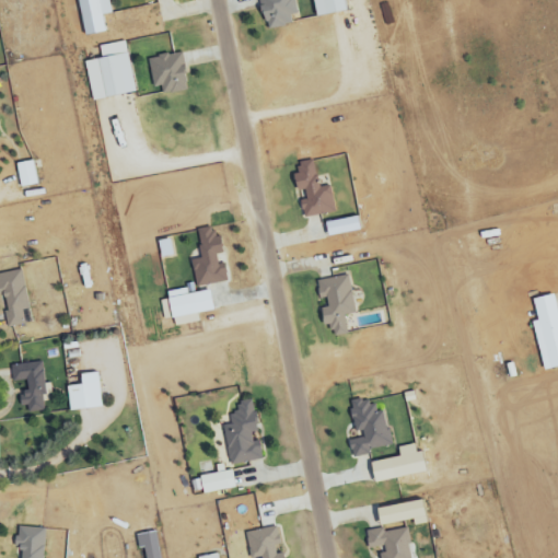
[(113,13),(109,0),(79,0),(85,35),(106,32),(104,14),(113,13)]
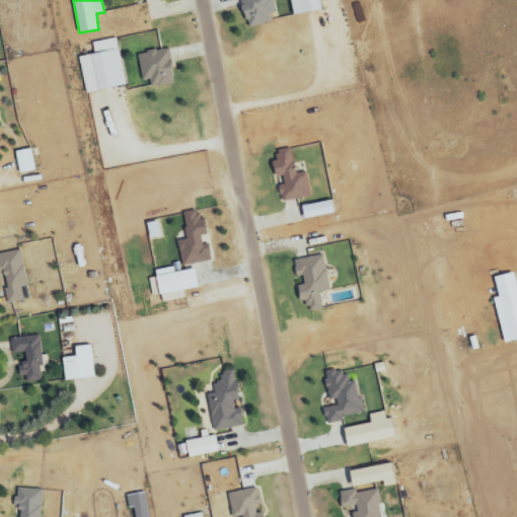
[(241,0),(245,25),(272,22),(271,13),(276,12),(274,0),(241,0)]
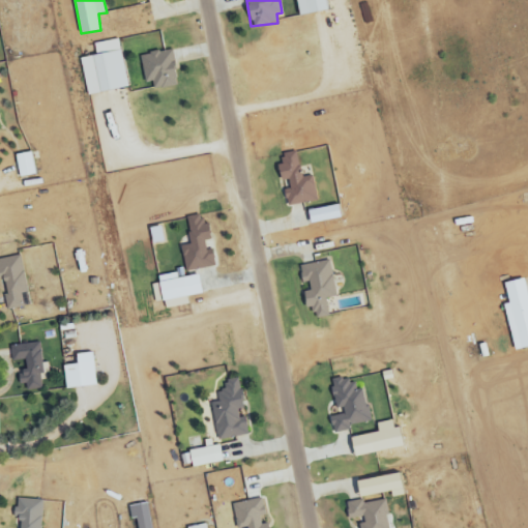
[(296,0),(299,15),(328,10),(326,0),(296,0)]
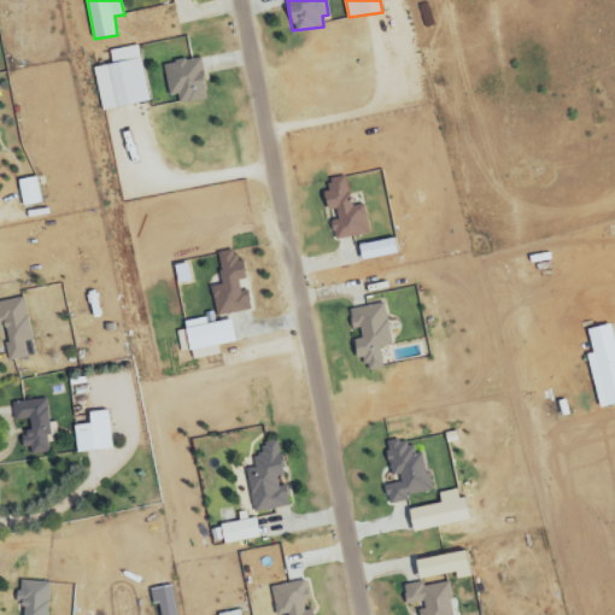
[(151,100),(140,44),(111,50),(115,63),(95,66),(104,110),(151,100)]
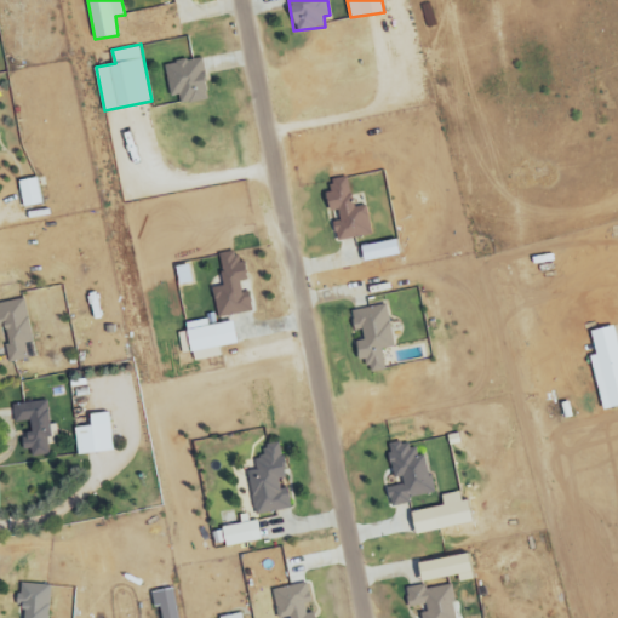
[(166,66),(173,96),(179,95),(183,104),(213,97),(202,56),(166,66)]
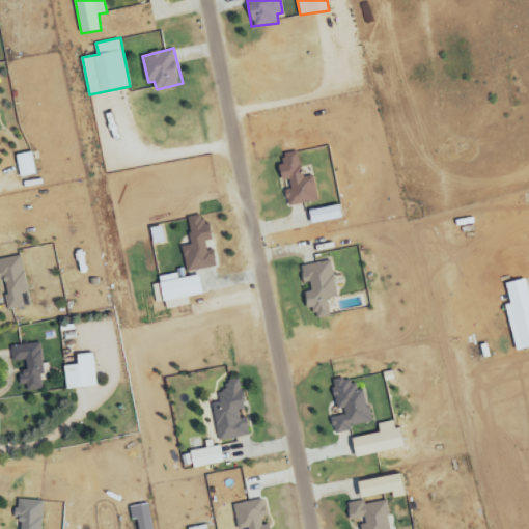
[(36,174),(32,150),(16,154),(21,177),(36,174)]
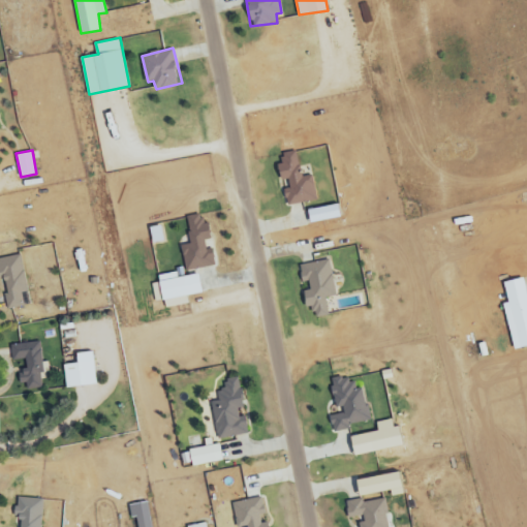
[(288,204),(317,198),(313,174),(303,176),(299,150),(282,152),(284,161),(278,162),(281,179),(289,178),(290,186),(285,187),(288,204)]
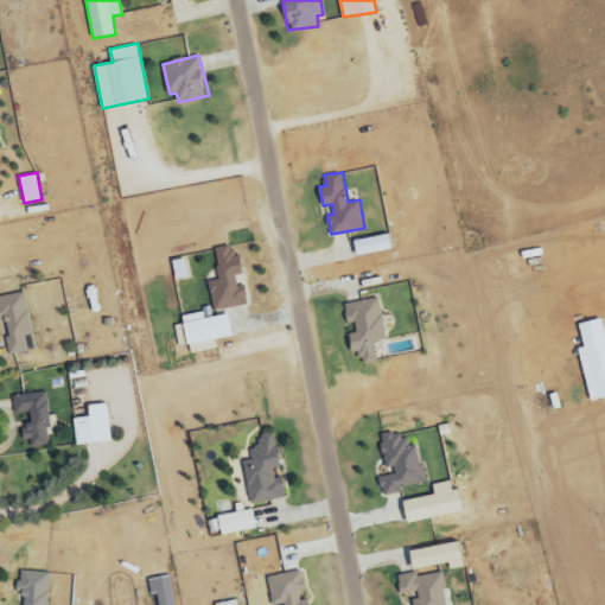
[(209,281),(214,309),(248,304),(246,286),(239,287),(236,274),(241,274),(236,244),(215,247),(220,279),(209,281)]
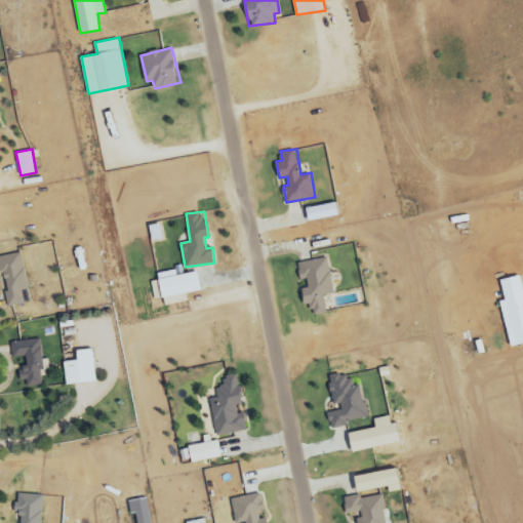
[(25,304),(22,290),(29,289),(23,252),(0,255),(0,276),(3,276),(8,306),(25,304)]
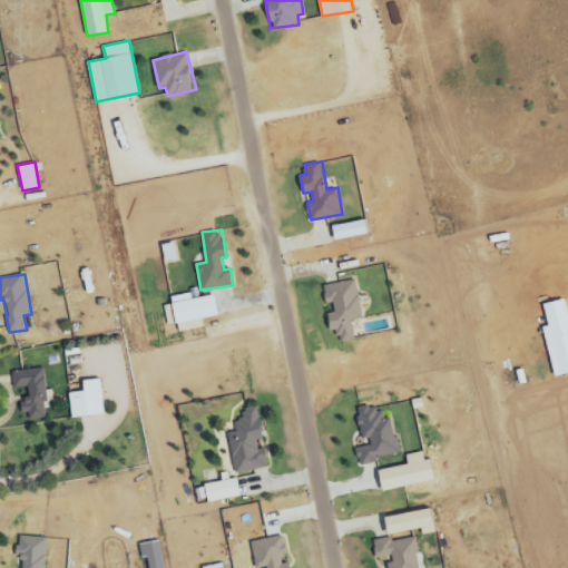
[(362,317),(355,277),(324,283),(326,303),(329,303),(332,329),(338,329),(340,341),(355,339),(352,320),(362,317)]
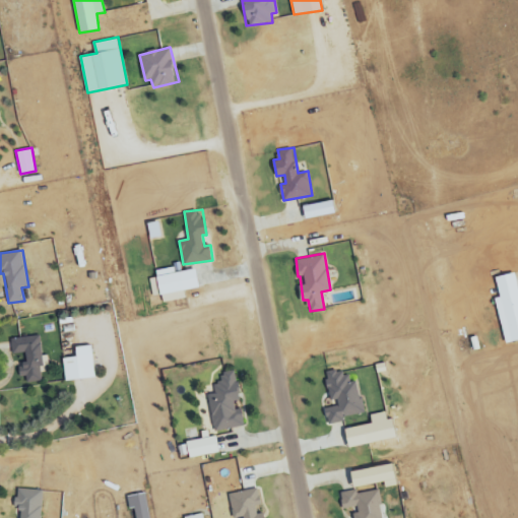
[(196,268),(175,271),(174,266),(155,269),(157,278),(151,279),(153,295),(163,294),(164,302),(186,298),(185,289),(199,287),(196,268)]
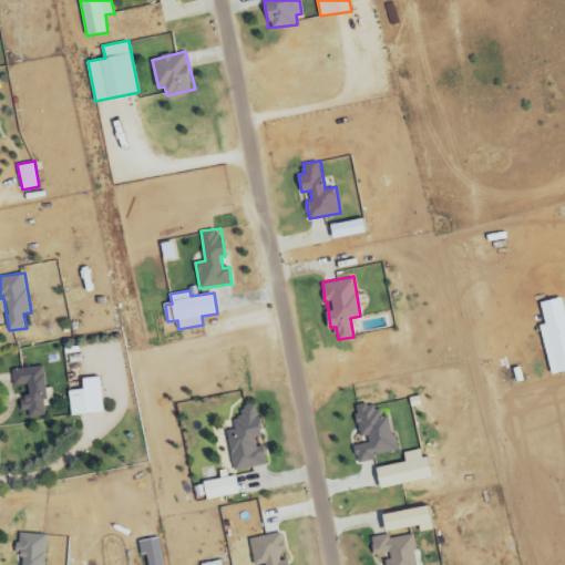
[(14,388),(26,387),(27,399),(21,399),(22,415),(47,413),(45,404),(53,404),(51,387),(45,388),(43,367),(12,369),(14,388)]
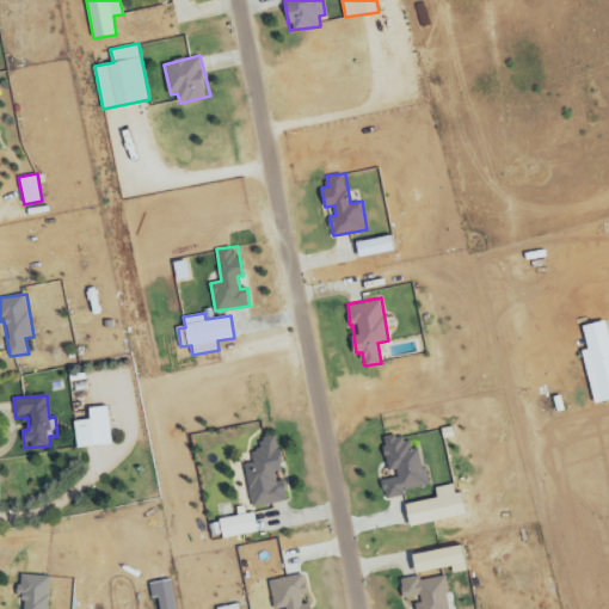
[(74,419),(77,447),(112,443),(108,405),(88,406),(90,418),(74,419)]
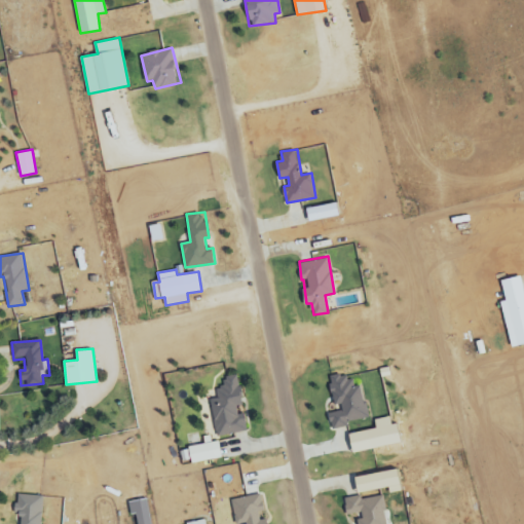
[(369,417),(360,377),(348,380),(346,372),(329,376),(336,408),(328,410),(332,426),(369,417)]
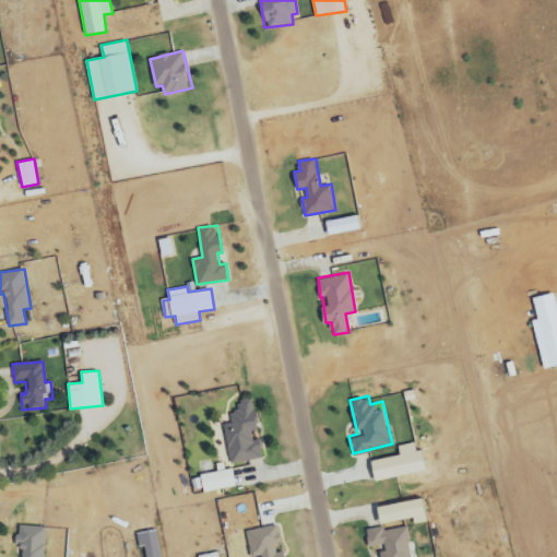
[(224,424),(232,462),(262,457),(257,429),(259,429),(253,398),(238,401),(239,410),(230,412),(233,422),(224,424)]
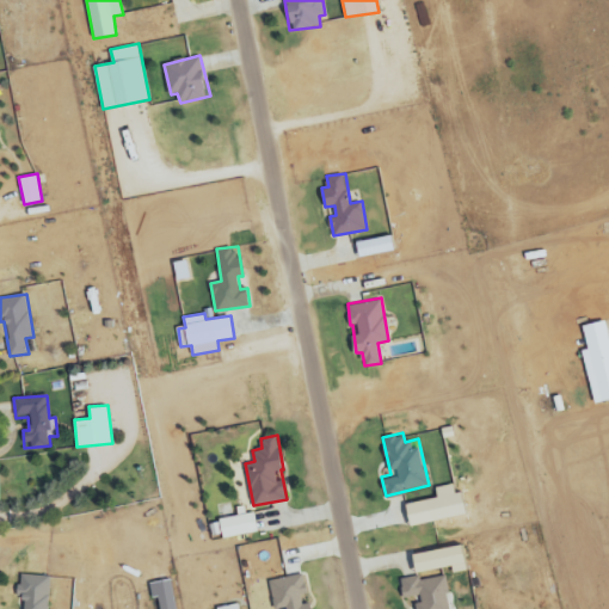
[(405,503),(410,526),(465,514),(460,491),(455,492),(454,483),(435,487),(437,497),(405,503)]
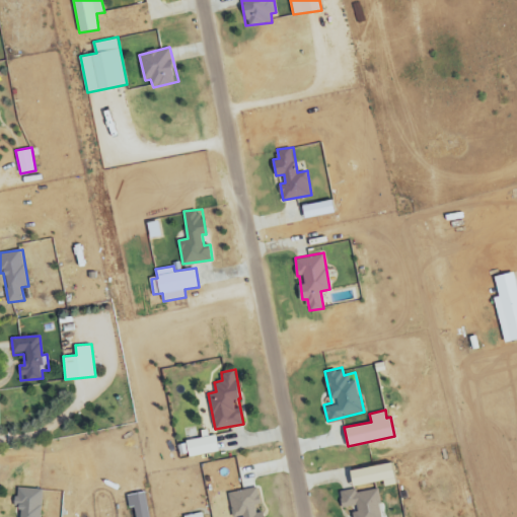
[(187,438),(189,455),(219,452),(217,435),(187,438)]
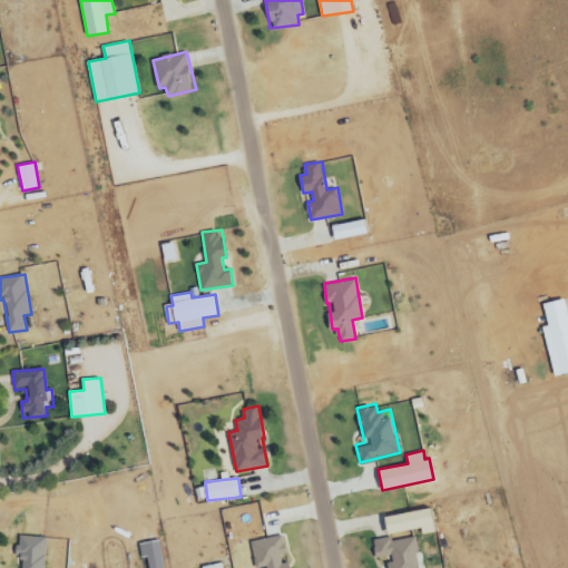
[(20,567),(45,567),(48,537),(20,535),(18,556),(21,556),(20,567)]
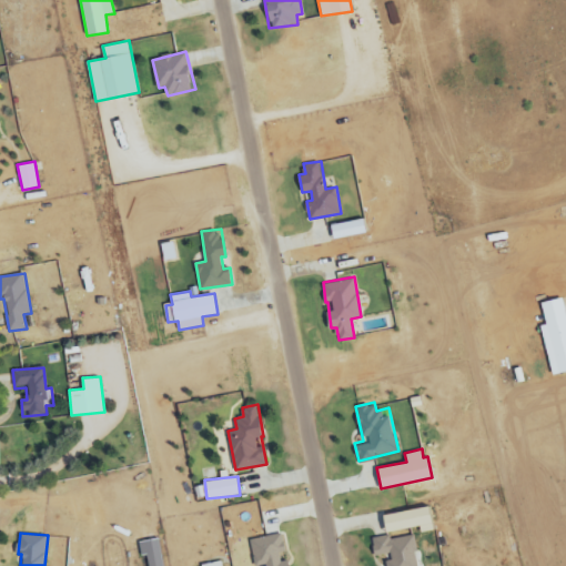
[(255,565),(269,564),(269,565),(287,565),(286,559),(281,561),(280,552),(285,551),(283,533),(251,538),(255,565)]
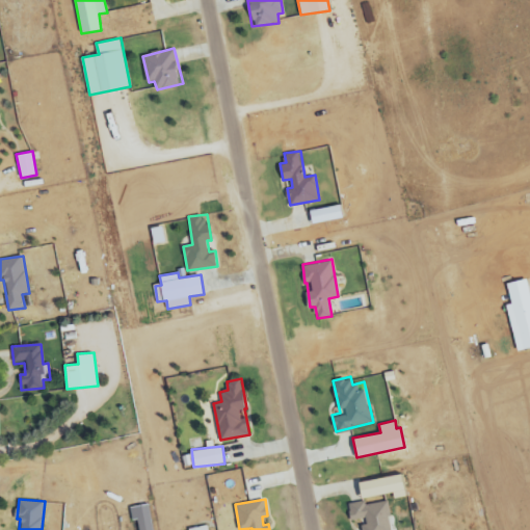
[(391,529),(387,500),(366,504),(365,500),(348,503),(351,520),(362,518),(363,529),(391,529)]
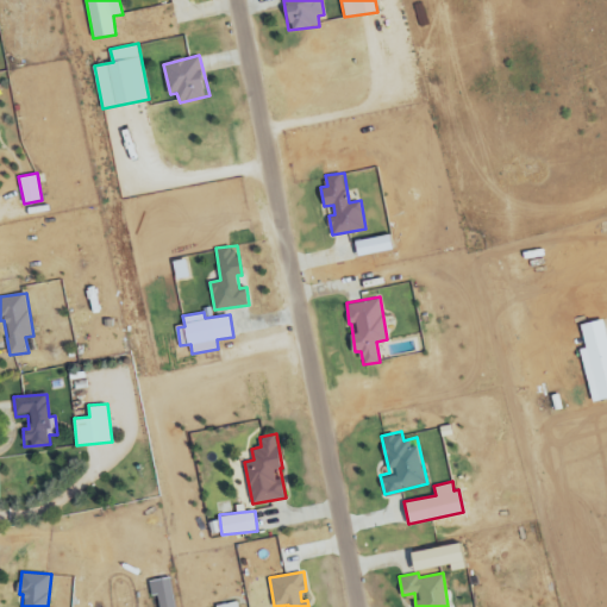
[(150,579),(151,595),(158,594),(160,606),(174,606),(171,576),(150,579)]
